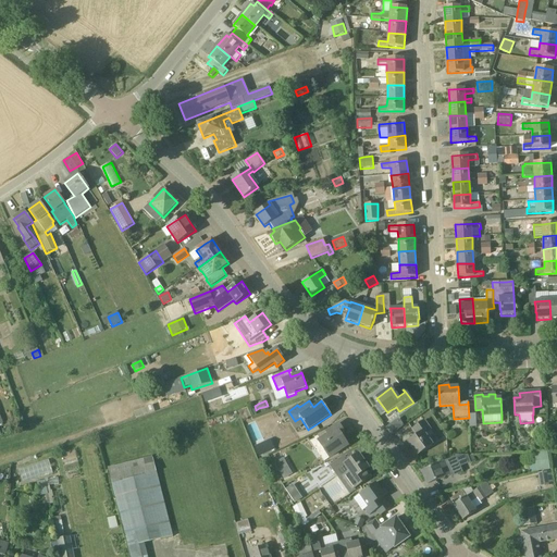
[(152,406),(141,409),(145,416),(155,412),(152,406)]
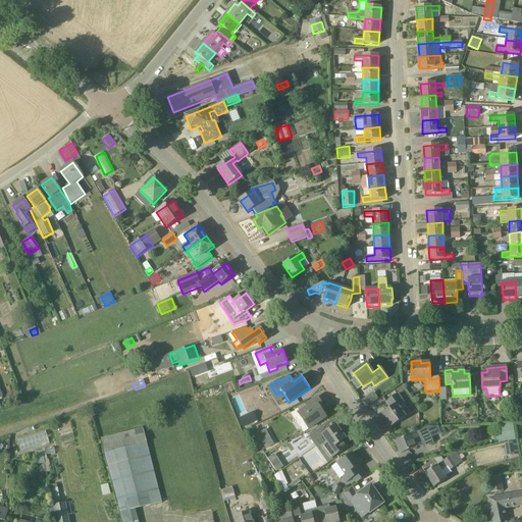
[(253,385),(251,380),(243,382),(246,388),(253,385)]
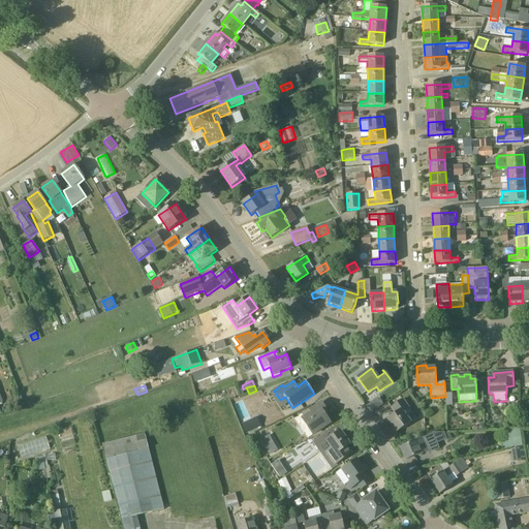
[(406,416),(411,412),(408,409),(409,408),(403,400),(392,408),(396,414),(387,421),(397,433),(410,423),(406,416)]
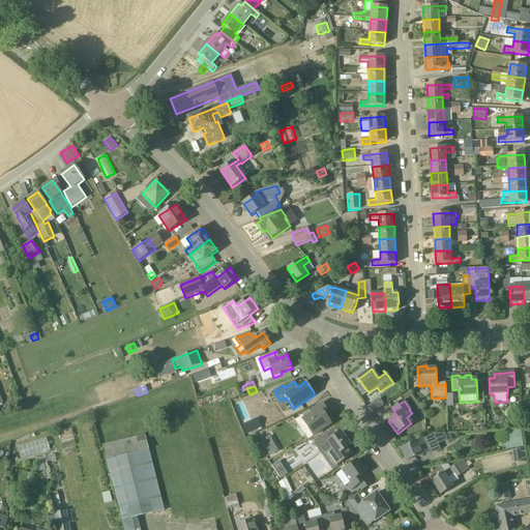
[(373,415),(379,410),(375,403),(367,408),(373,415)]
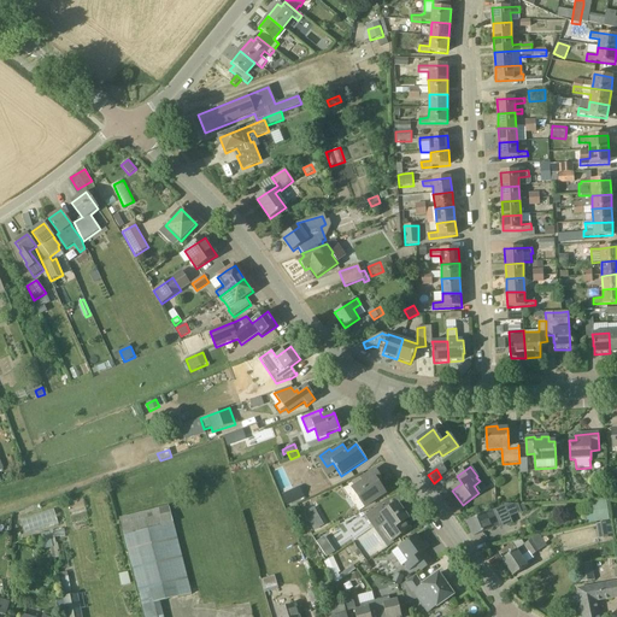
[(380,486),(383,483),(375,470),(362,480),(363,481),(352,488),(365,507),(386,494),(380,486)]
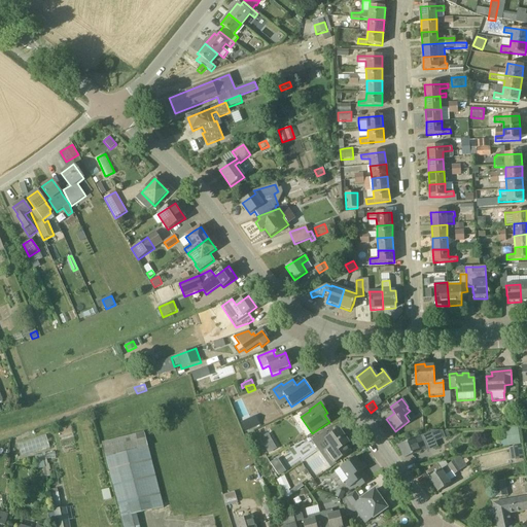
[(518,427),(504,429),(506,440),(500,441),(501,448),(521,445),(518,427)]
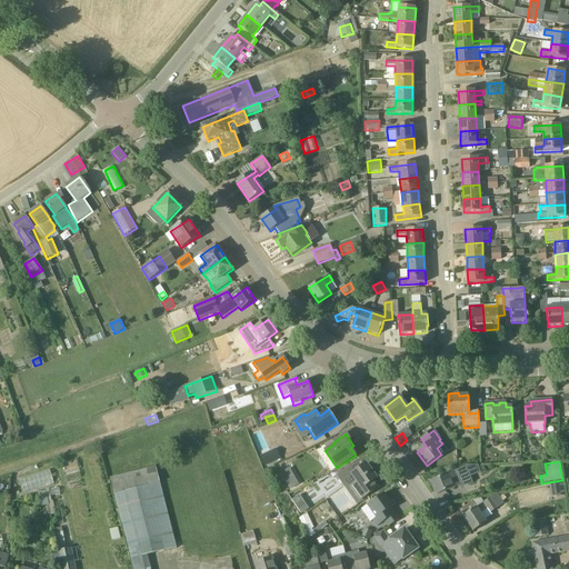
[(373,488),(370,483),(372,481),(375,480),(371,477),(375,475),(367,463),(351,475),(357,482),(350,487),(360,501),(376,490),(373,488)]
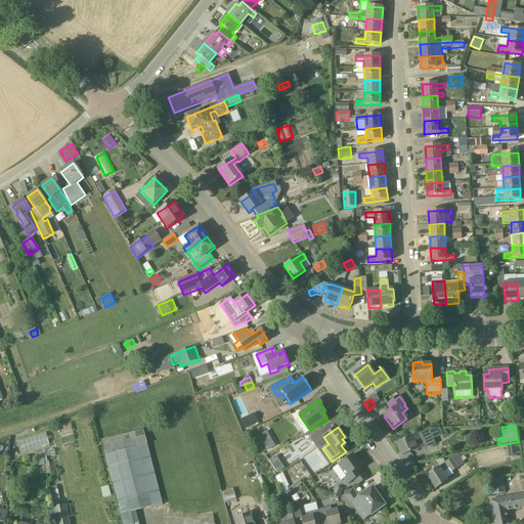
[(440,428),(429,429),(433,439),(442,436),(442,435),(440,429),(440,428)]
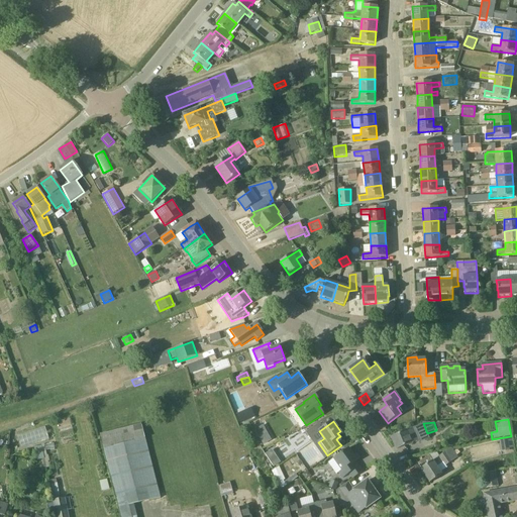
[(141,424),(100,434),(121,516),(136,516),(133,505),(161,499),(141,424)]
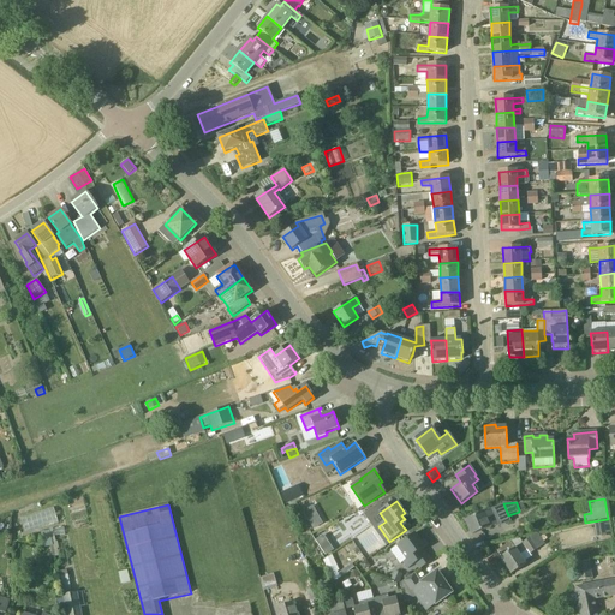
[(22,515),(24,530),(58,524),(55,509),(22,515)]
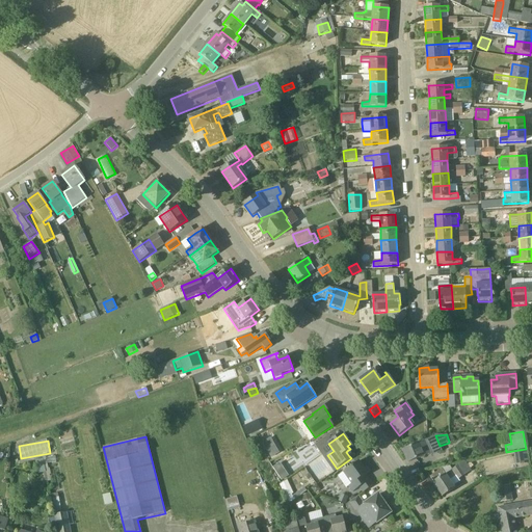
[(408,462),(431,452),(426,441),(403,450),(408,462)]
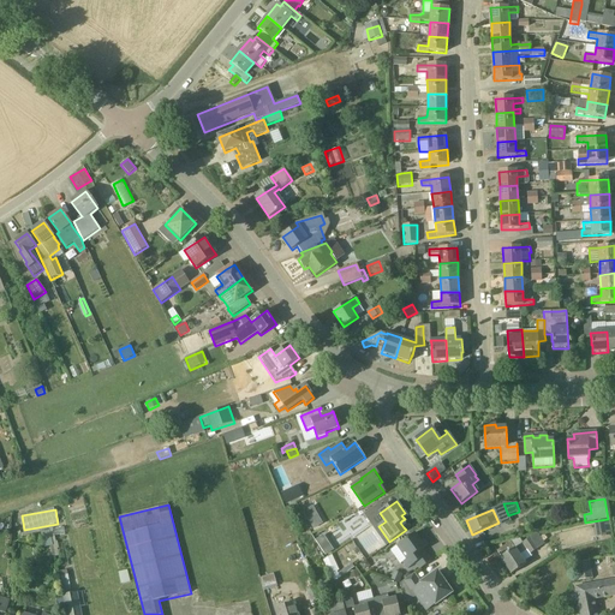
[(322,518),(312,523),(316,531),(326,526),(322,518)]
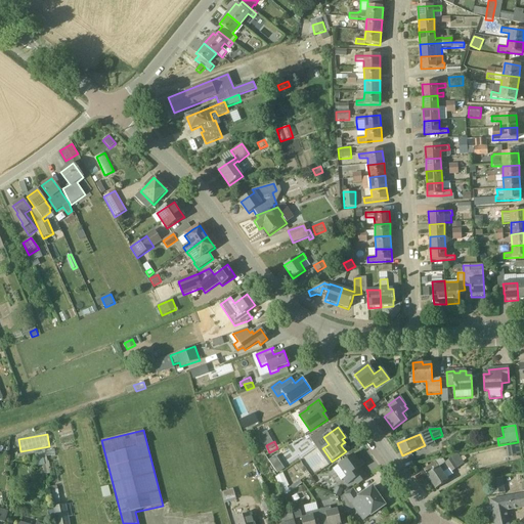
[(519,443),(511,445),(512,459),(521,456),(519,443)]
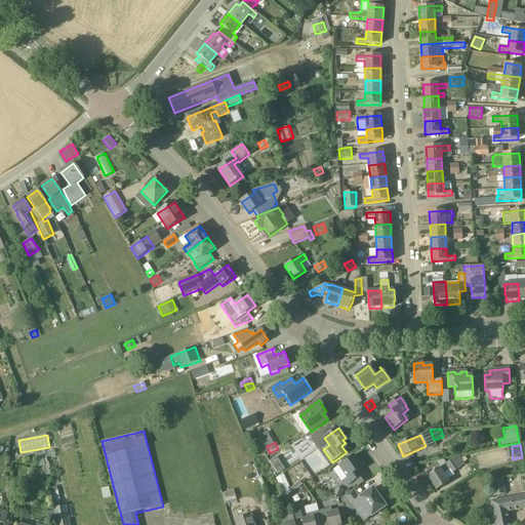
[(364,475),(361,470),(365,466),(361,460),(359,462),(354,455),(339,467),(333,470),(341,482),(344,480),(349,486),(355,482),(364,475)]
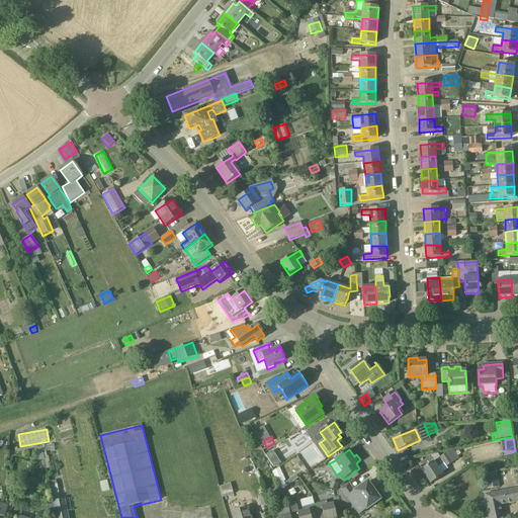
[(447,466),(459,458),(453,450),(449,451),(440,457),(438,453),(430,456),(419,464),(422,469),(421,470),(431,485),(443,476),(438,467),(444,463),(447,466)]
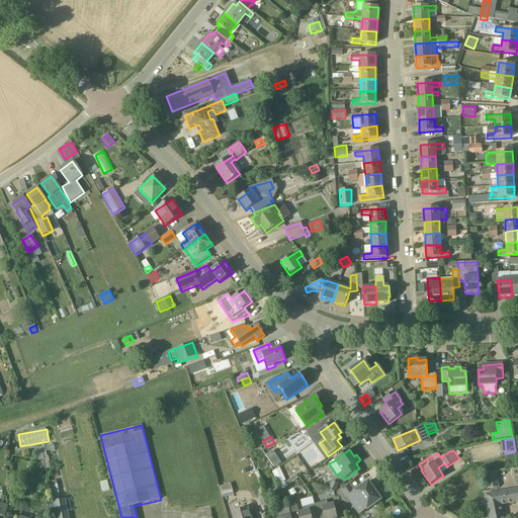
[(277,458),(271,462),(275,467),(281,464),(277,458)]
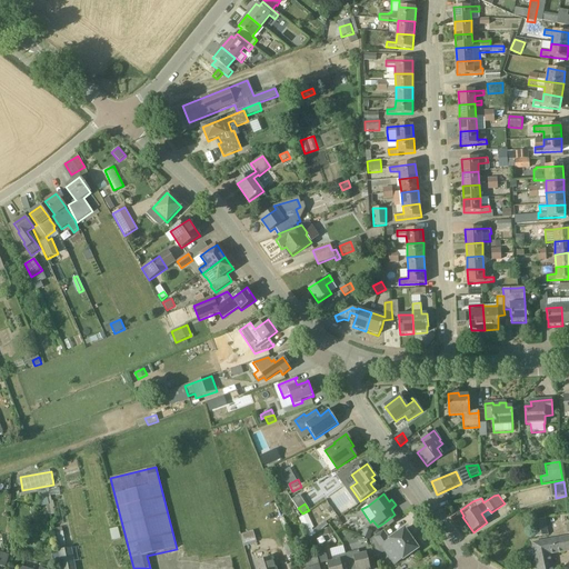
[(307,513),(299,519),(309,539),(315,535),(312,529),(313,528),(307,513)]
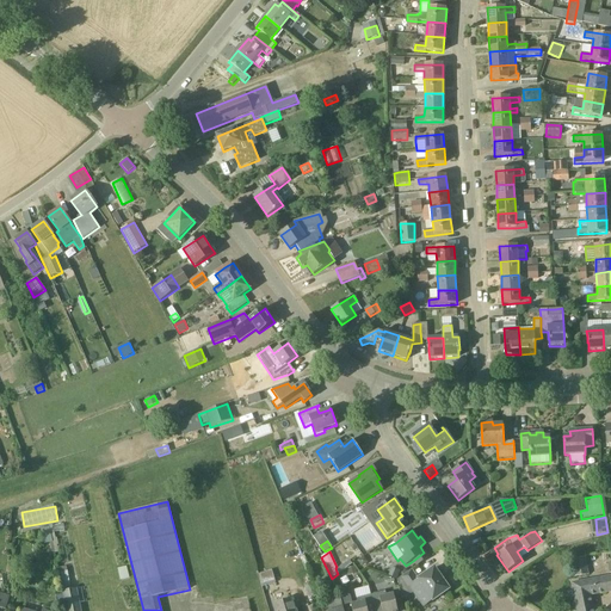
[(586,557),(572,560),(574,578),(588,575),(586,557)]
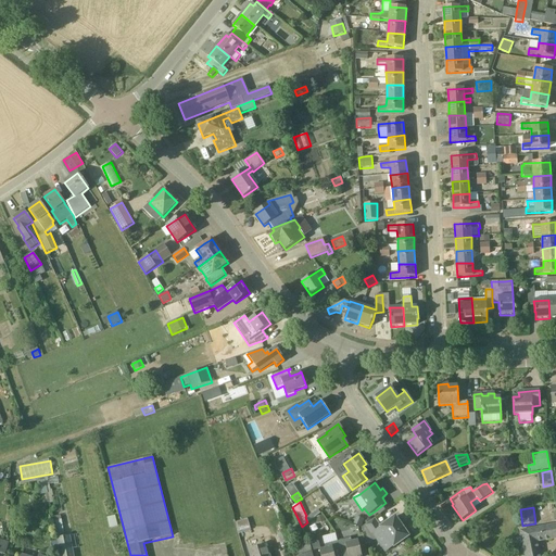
[(320,514),(318,510),(306,518),(308,522),(320,514)]
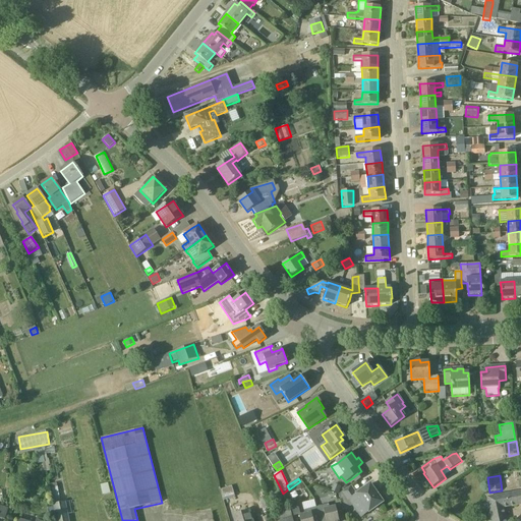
[(101,485),(103,496),(111,494),(108,484),(101,485)]
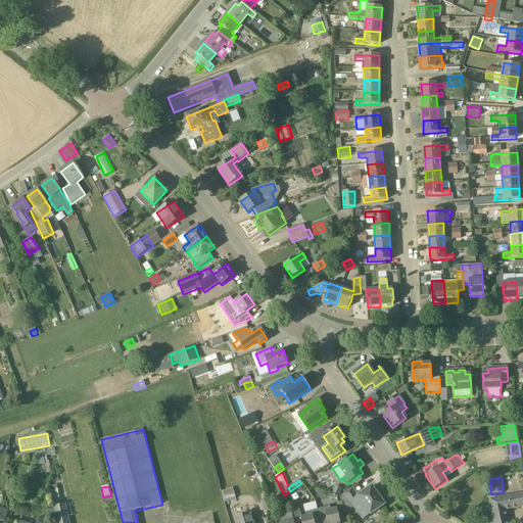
[(335,486),(333,493),(339,495),(342,488),(335,486)]
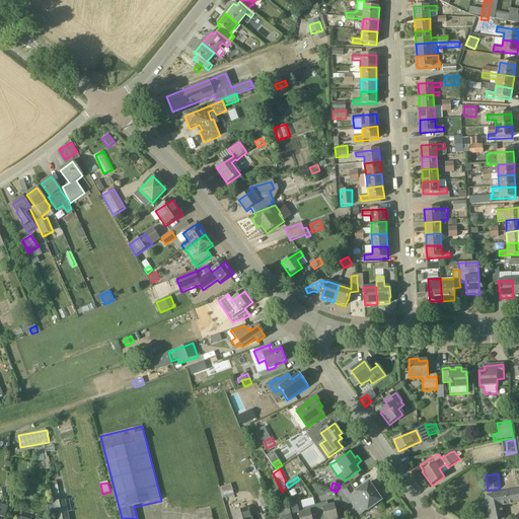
[(352,503),(361,515),(367,511),(368,511),(381,501),(380,499),(380,498),(378,495),(377,495),(373,489),(372,487),(370,485),(369,483),(356,493),(350,484),(338,493),(343,510),(352,503)]
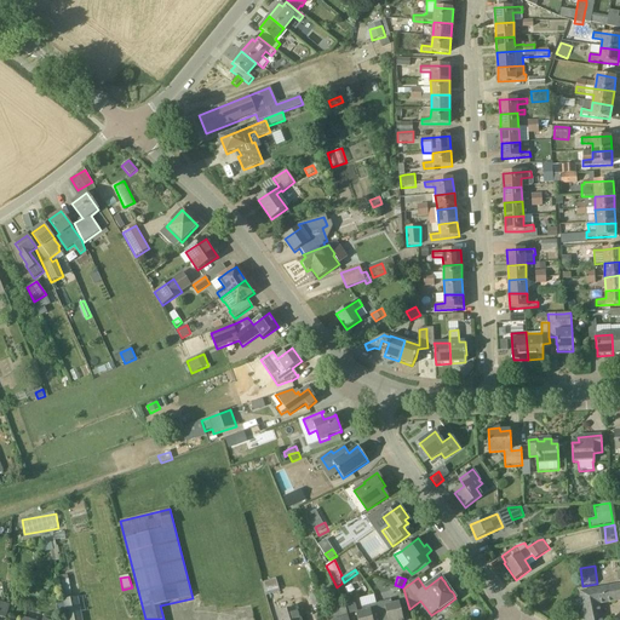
[(267,591),(279,586),(275,578),(263,583),(267,591)]
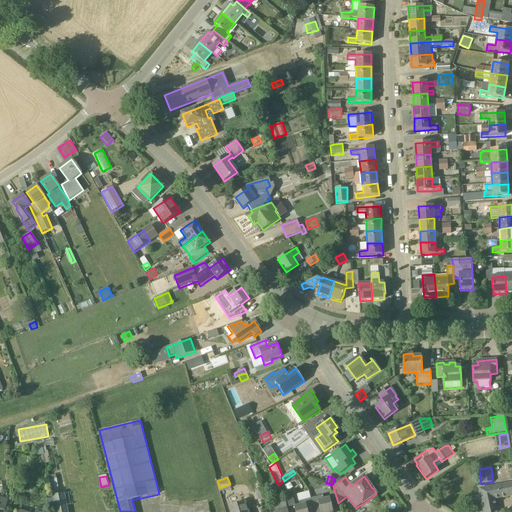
[(496,511),(494,499),(511,495),(511,483),(505,485),(480,490),(484,511),(496,511)]
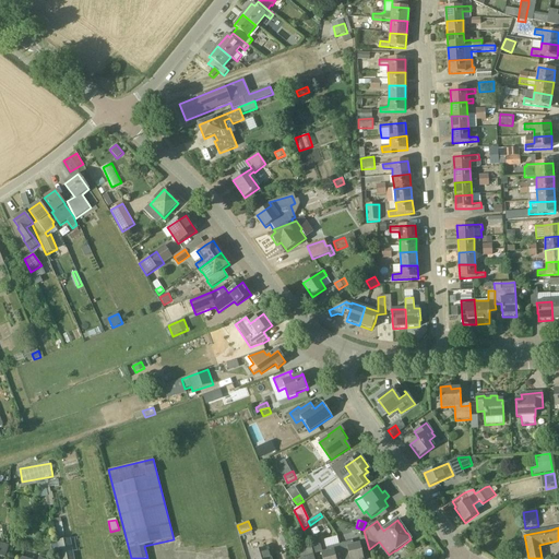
[(308,543),(302,532),(298,533),(295,535),(300,547),(308,543)]
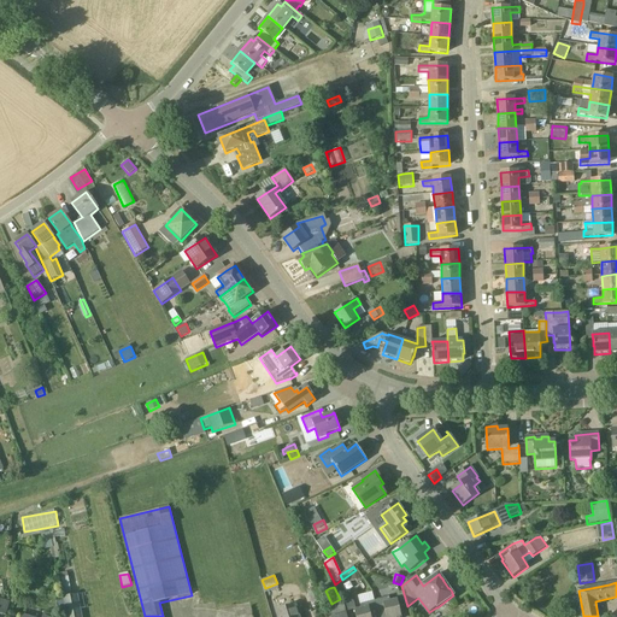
[(316,588),(307,592),(311,604),(321,600),(316,588)]
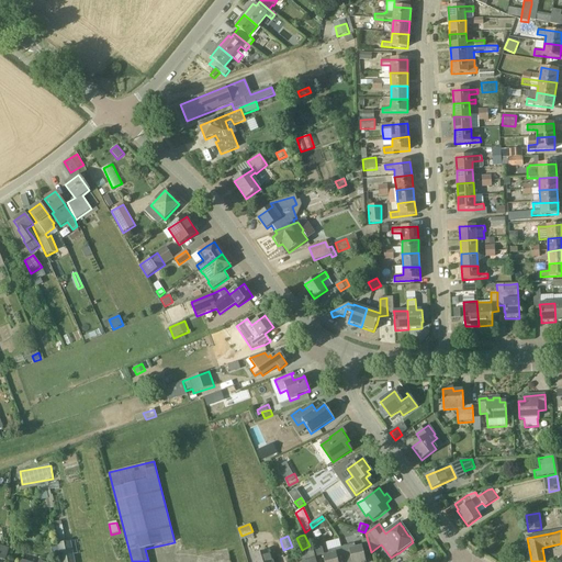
[(327,550),(340,547),(339,539),(326,542),(327,550)]
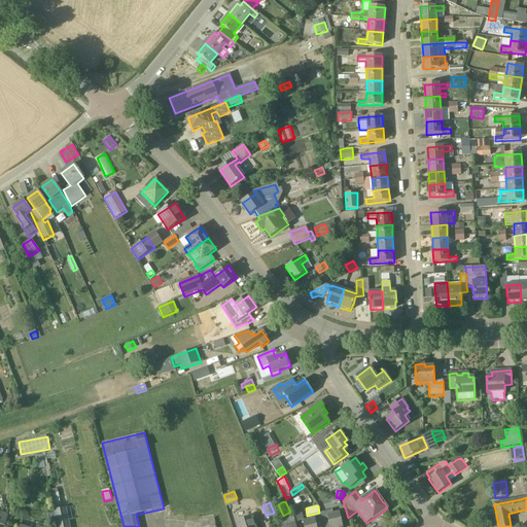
[(70,526),(66,508),(54,511),(57,526),(70,526)]
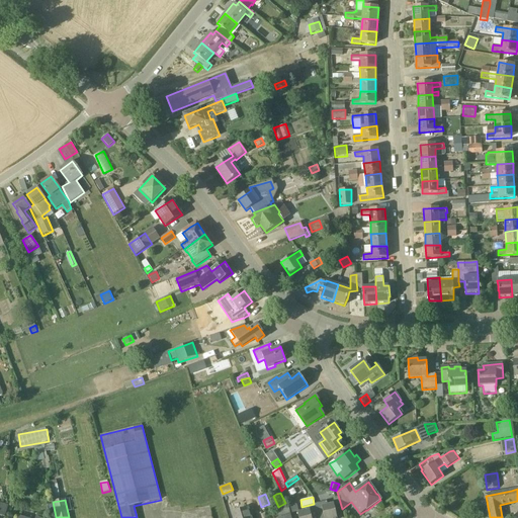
[(337,517),(334,504),(328,505),(327,501),(315,504),(317,517),(337,517)]
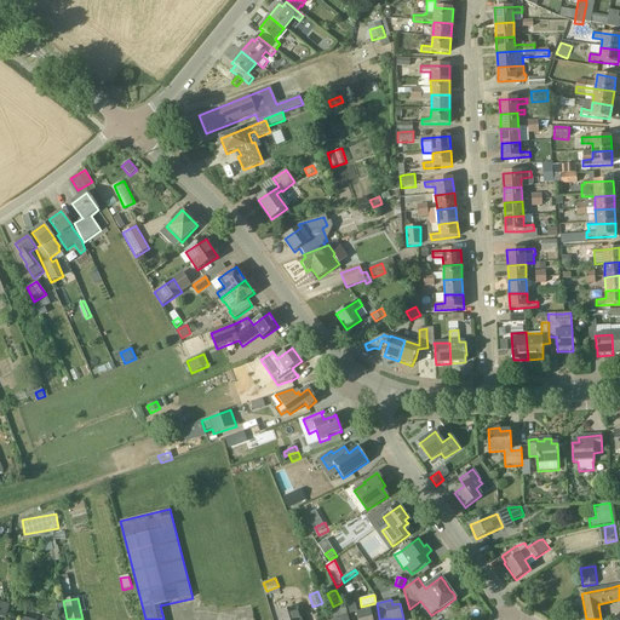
[(346,603),(349,615),(356,614),(359,614),(355,602),(346,603)]
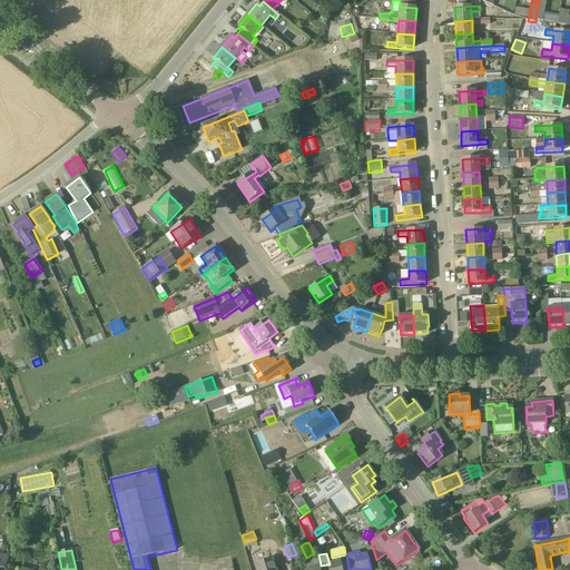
[(349,569),(346,554),(332,559),(333,563),(327,564),(328,569),(349,569)]
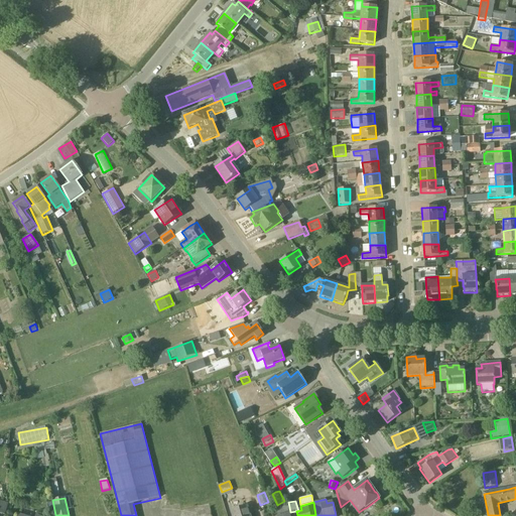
[(290,515),(287,503),(275,506),(277,515),(290,515)]
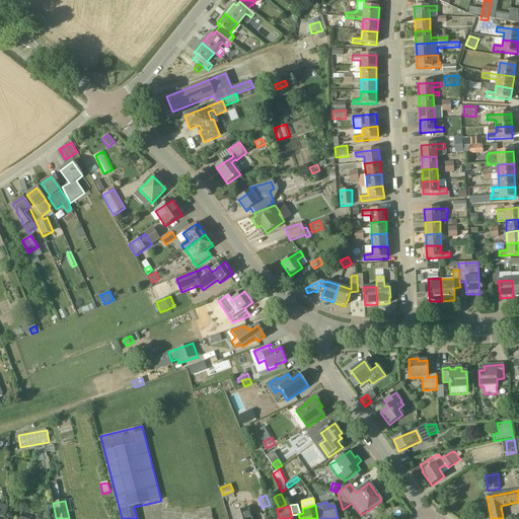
[(250,518),(247,509),(232,513),(234,518),(250,518)]
